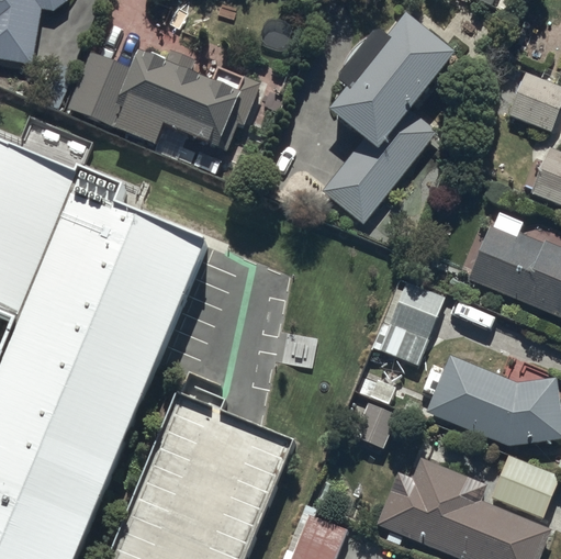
[(0,0),(0,62),(35,69),(44,13),(56,13),(68,6),(68,0),(0,0)]
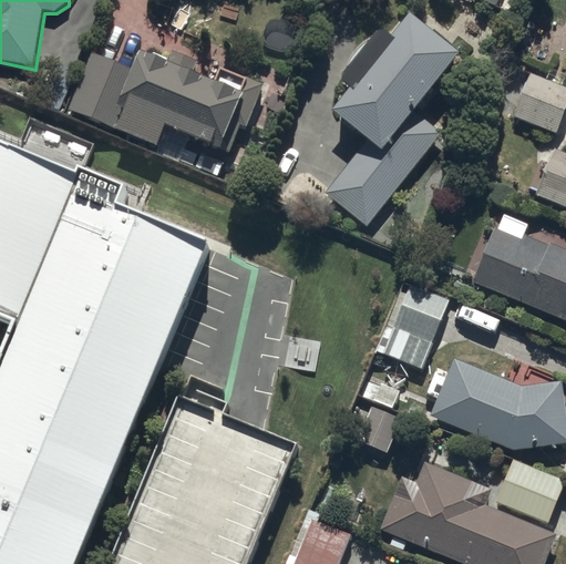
[(412,14),(335,110),(373,141),(329,196),(370,229),(448,134),(417,110),(462,54),(412,14)]
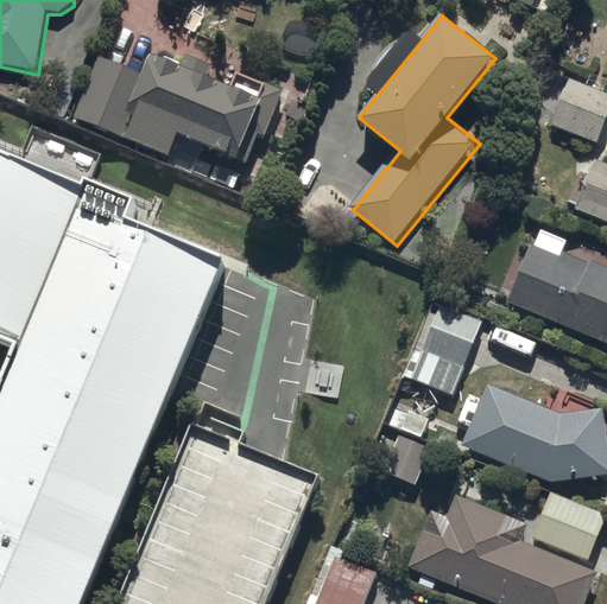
[(144,75),(99,57),(76,119),(169,158),(178,134),(246,166),(259,138),(266,140),(285,93),(264,84),(259,96),(152,55),(144,75)]
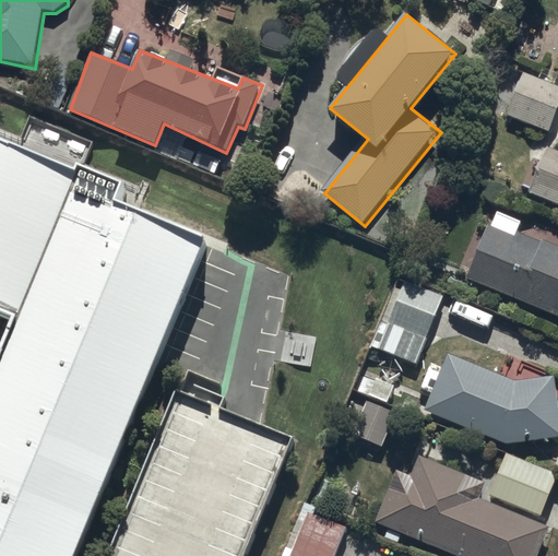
[(557,90),(524,74),(506,116),(547,134),(557,109),(557,90)]
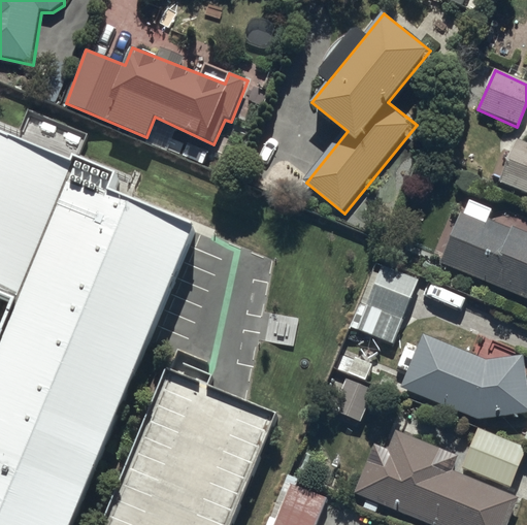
[(70,154),(0,125),(0,291),(12,296),(1,324),(0,324),(0,524),(67,524),(193,221),(110,187),(118,168),(71,150),(70,154)]
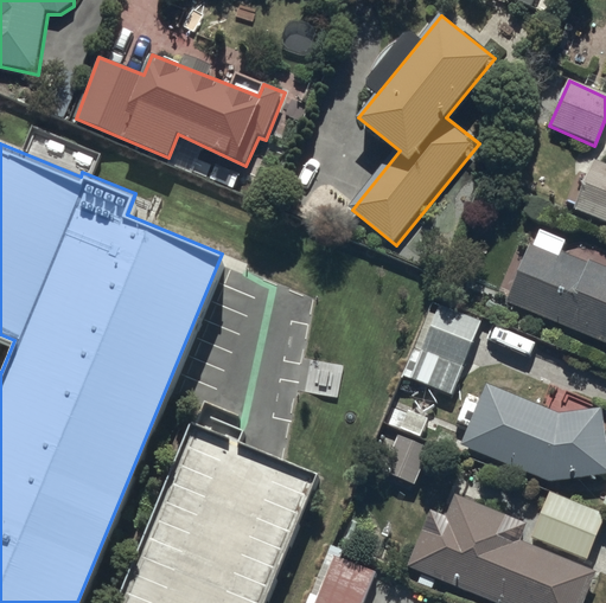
[(575,210),(605,223),(605,162),(595,159),(575,210)]
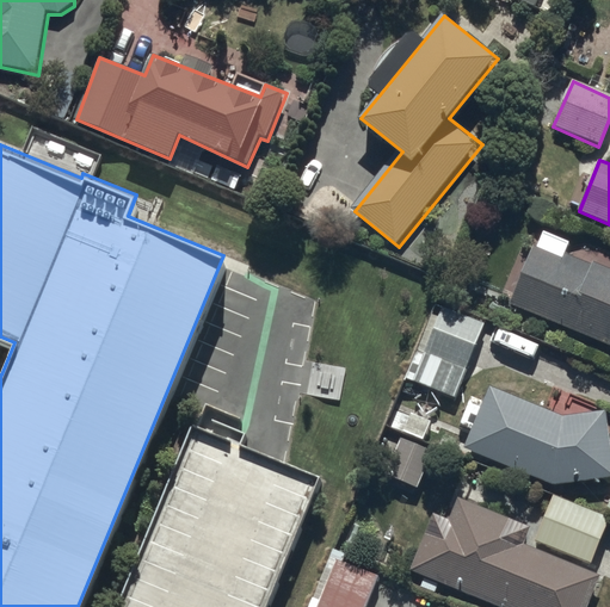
[(609,274),(534,245),(509,309),(609,348),(609,274)]
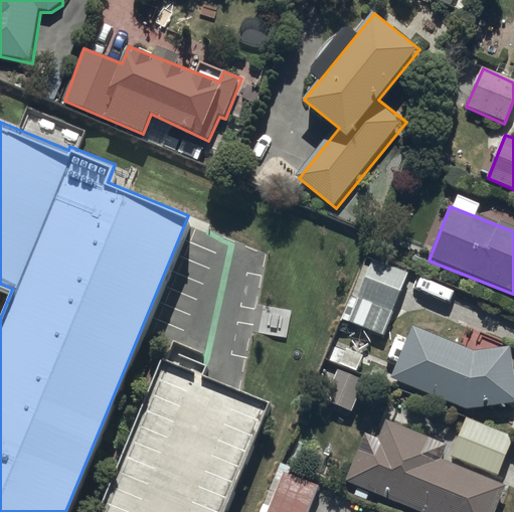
[(356,300),(352,299),(343,321),(383,337),(409,274),(372,260),(356,300)]
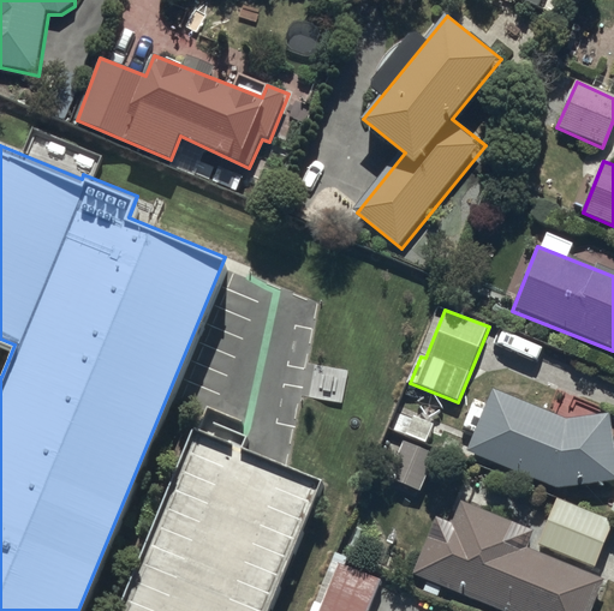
[(613,441),(609,414),(570,420),(494,393),(470,455),(560,489),(613,480),(613,441)]
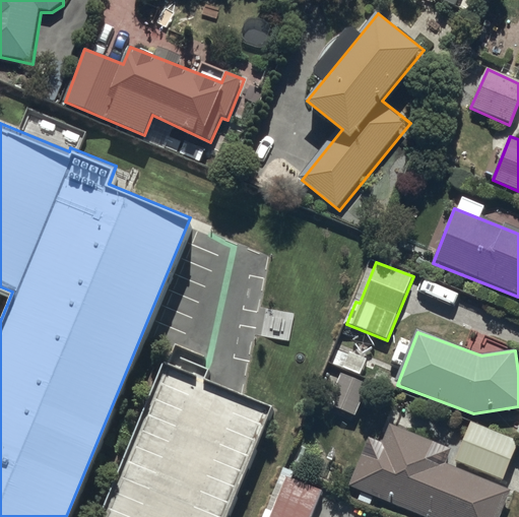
[(219,386),(164,363),(100,516),(230,516),(275,408),(219,386)]
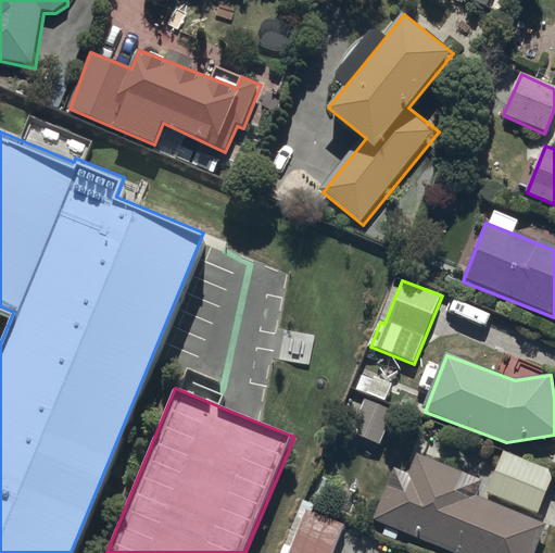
[(360,427),(356,435),(381,445),(395,414),(357,397),(347,422),(360,427)]
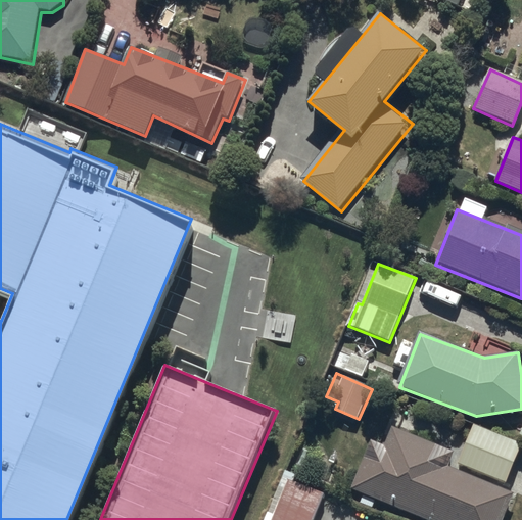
[(507,519),(518,494),(447,466),(453,455),(392,430),(385,447),(371,441),(349,492),(417,519),(507,519)]
